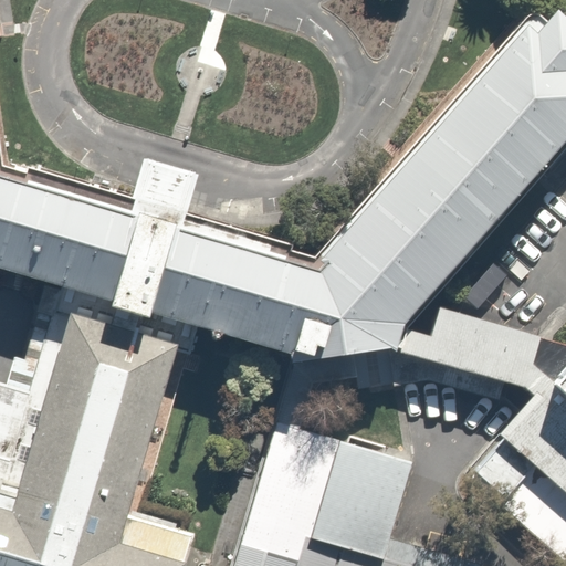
[(0,268),(199,326),(291,354),(294,362),(392,349),(399,352),(407,328),(565,143),(565,16),(558,10),(538,33),(530,25),(317,258),(186,219),(159,210),(132,202),(2,166),(0,152),(0,268)]
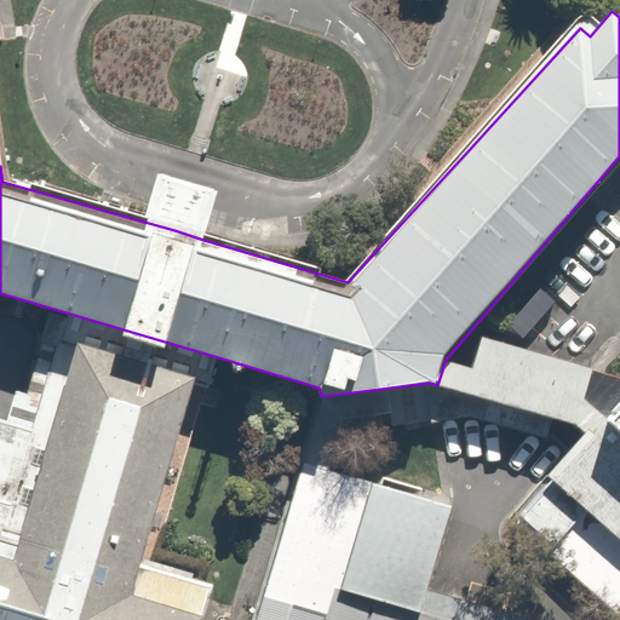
[(153,195),(144,222),(204,240),(212,212),(218,191),(159,174),(153,195)]
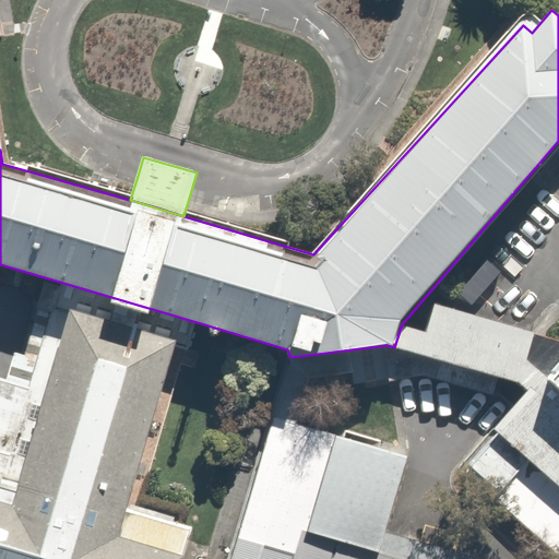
[(426,331),(402,324),(394,347),(522,382),(528,390),(470,463),(558,546),(558,340),(435,304),(426,331)]
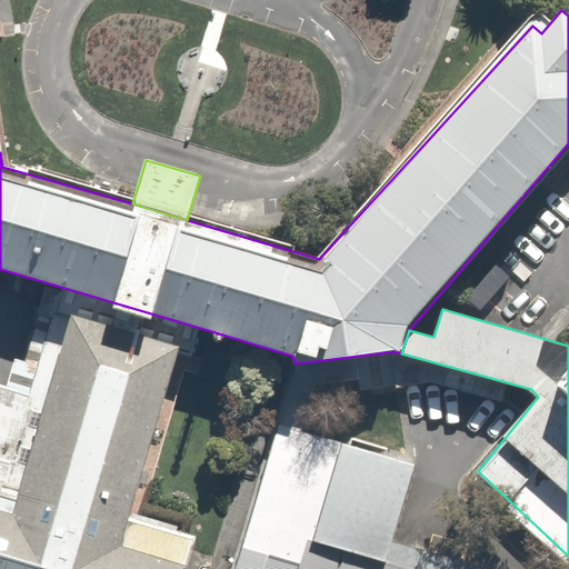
[(127,528),(180,356),(67,319),(17,495),(0,489),(0,568),(186,568),(192,548),(127,528)]
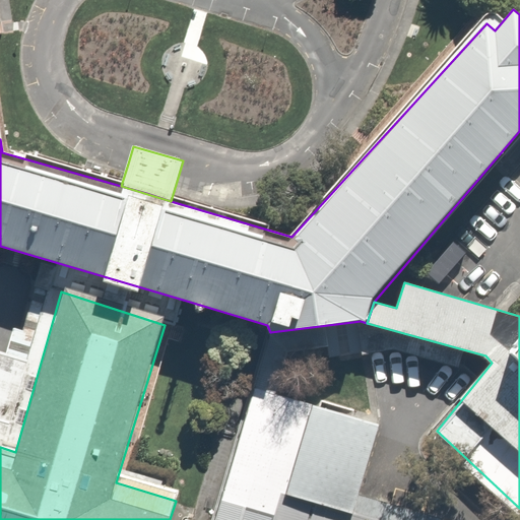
[(186,519),(440,519),(360,496),(380,426),(273,393),(291,339),(267,333),(212,519),(189,519),(187,519),(186,519)]
